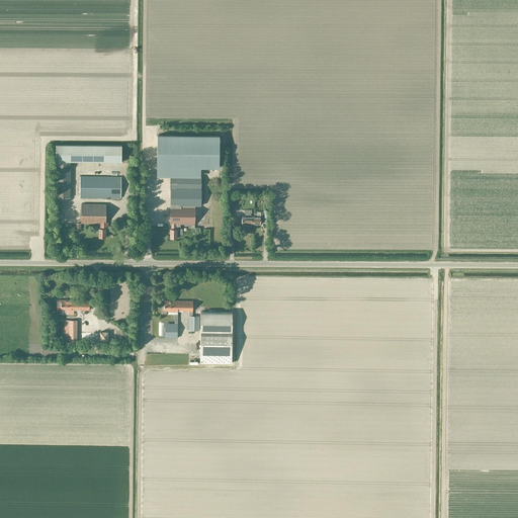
[(219,167),(219,135),(157,135),(157,166),(171,166),(171,176),(176,176),(182,176),(182,166),(200,167),(219,167)]
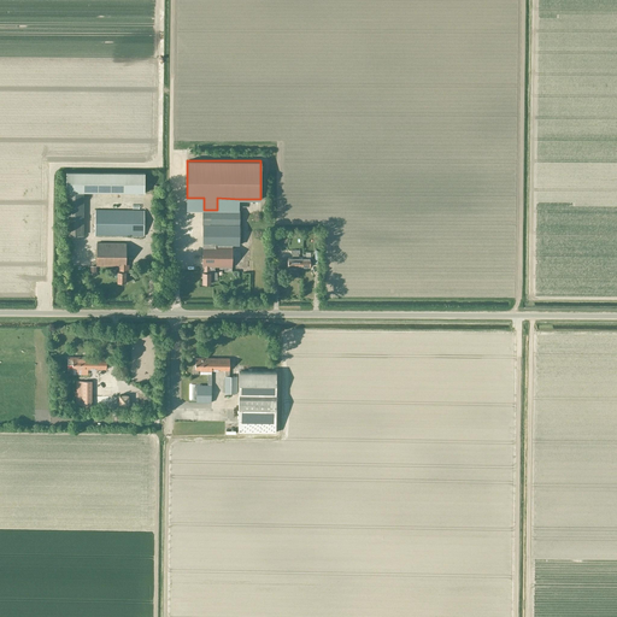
[(66,171),(66,192),(145,192),(145,172),(66,171)]
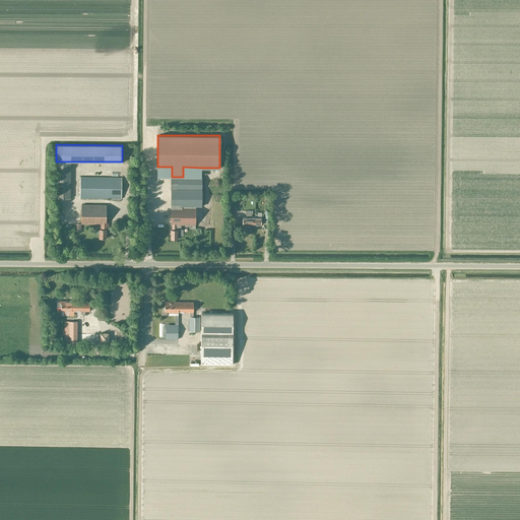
[(56,161),(56,198),(70,198),(70,163),(56,161)]
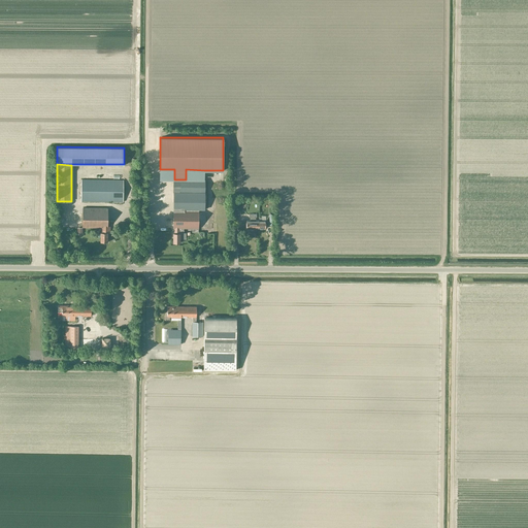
[(81,178),(80,201),(123,202),(123,179),(81,178)]
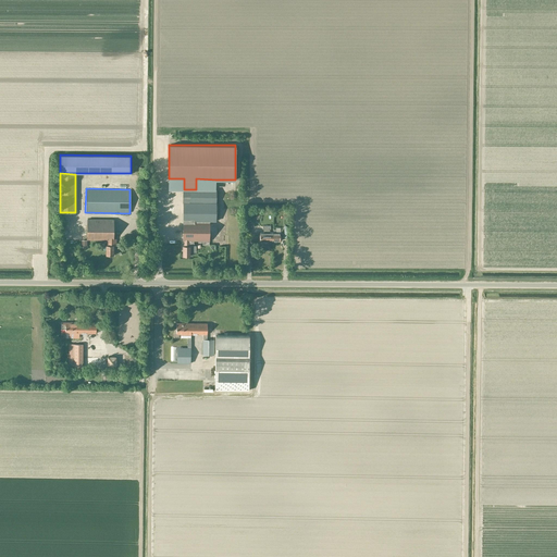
[(215,189),(189,189),(184,189),(183,220),(183,240),(184,240),(184,246),(183,246),(183,256),(189,256),(189,246),(194,246),(194,240),(208,240),(209,220),(215,221),(215,189)]
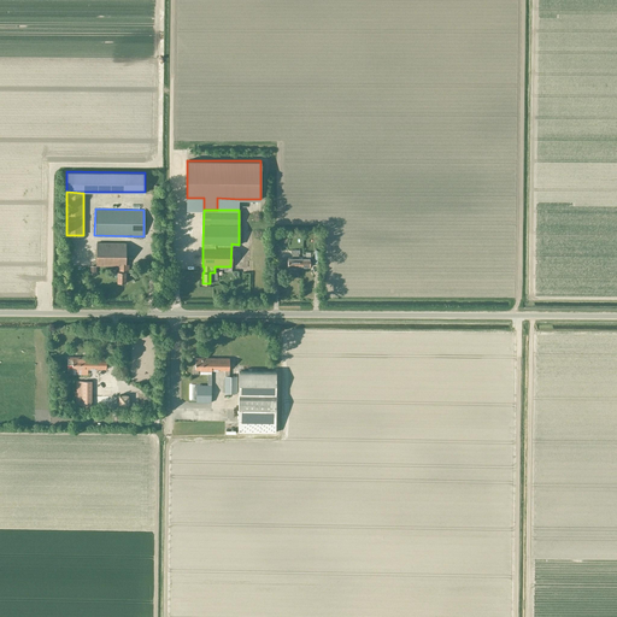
[(125,266),(125,265),(125,242),(97,242),(97,265),(118,265),(118,271),(117,271),(117,282),(125,282),(125,271),(129,271),(129,266),(125,266)]
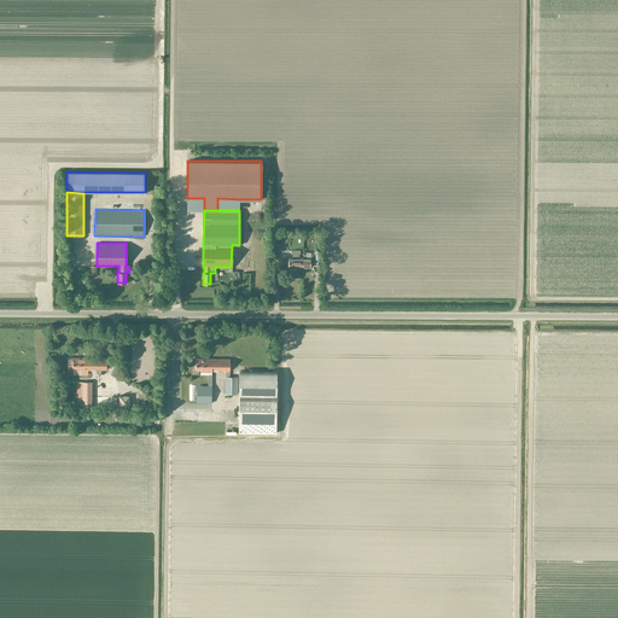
[(299,258),(298,254),(299,254),(299,250),(291,250),(291,254),(292,254),(292,258),(289,258),(287,267),(301,267),(301,261),(301,258),(299,258)]
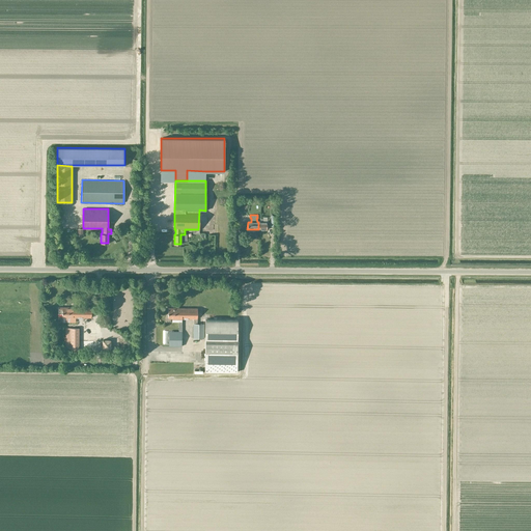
[(267,229),(267,222),(267,217),(262,217),(262,218),(260,218),(260,222),(258,222),(258,224),(258,229),(267,229)]
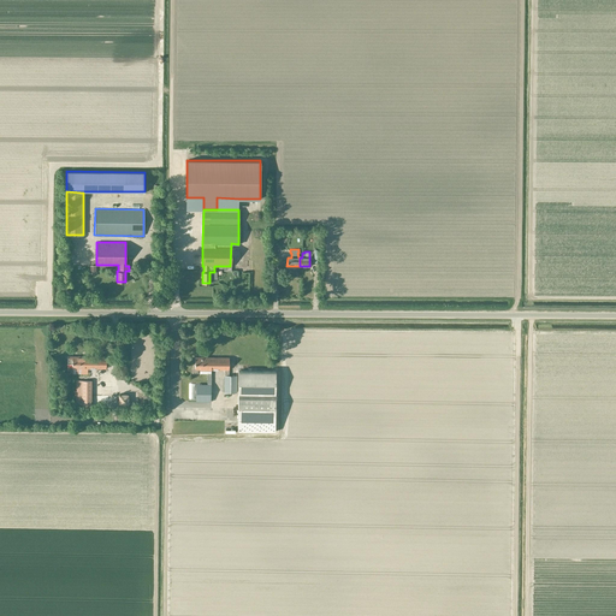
[(106,356),(72,356),(67,356),(67,368),(90,368),(95,368),(106,368),(106,356)]
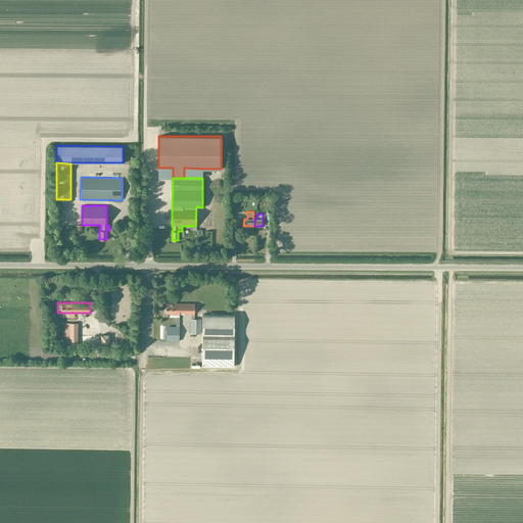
[(200,333),(201,319),(194,319),(194,314),(194,303),(165,303),(165,314),(190,314),(190,319),(190,333),(200,333)]
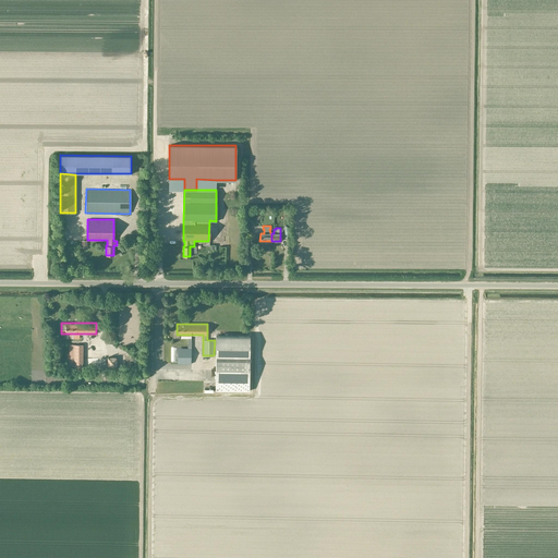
[(216,336),(216,379),(250,379),(250,337),(216,336)]
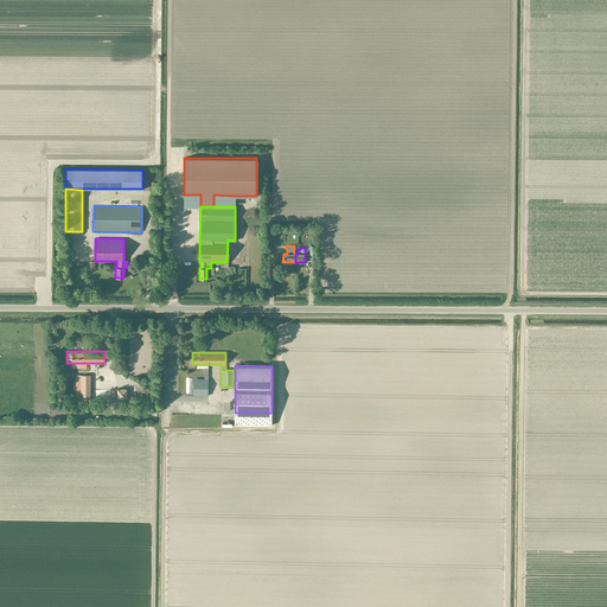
[(208,396),(208,369),(204,369),(204,378),(196,378),(196,396),(208,396)]
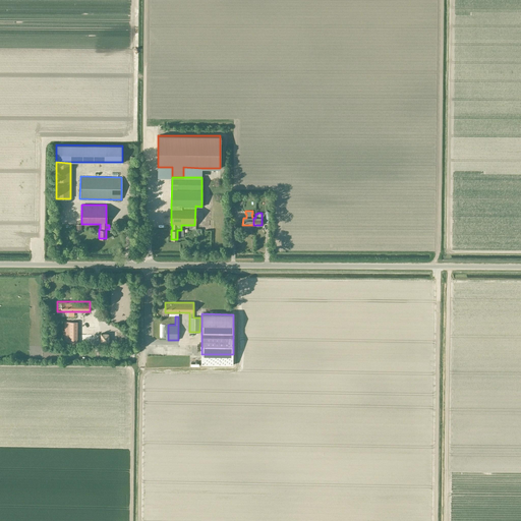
[(75,345),(75,322),(64,322),(64,341),(63,345),(75,345)]
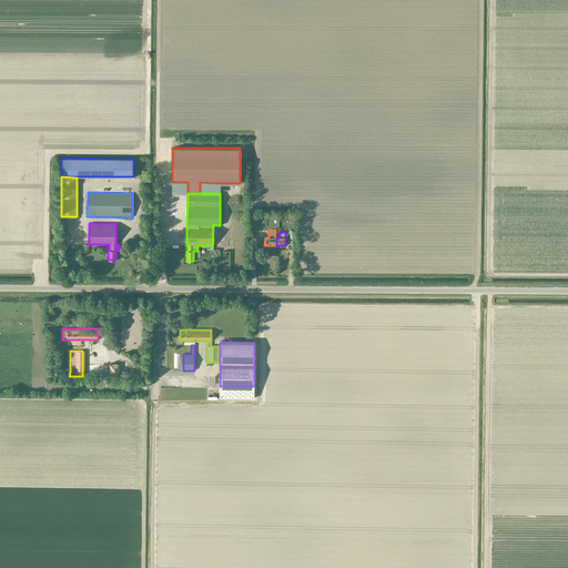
[(120,366),(110,366),(110,376),(120,376),(120,366)]
